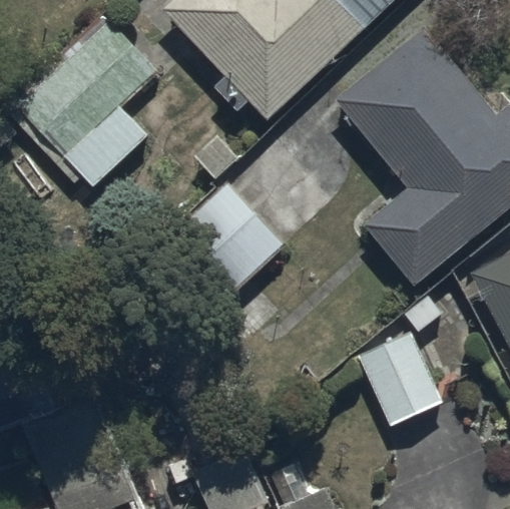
[(170,0),(160,9),(266,121),(395,0),(170,0)]
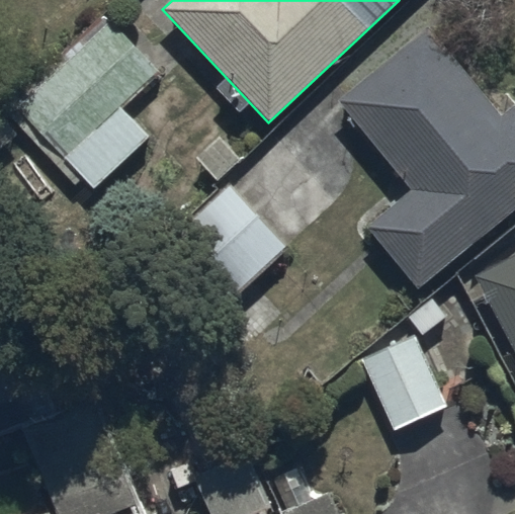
[(157,74),(99,14),(0,110),(73,185),(82,177),(93,189),(147,139),(119,109),(157,74)]
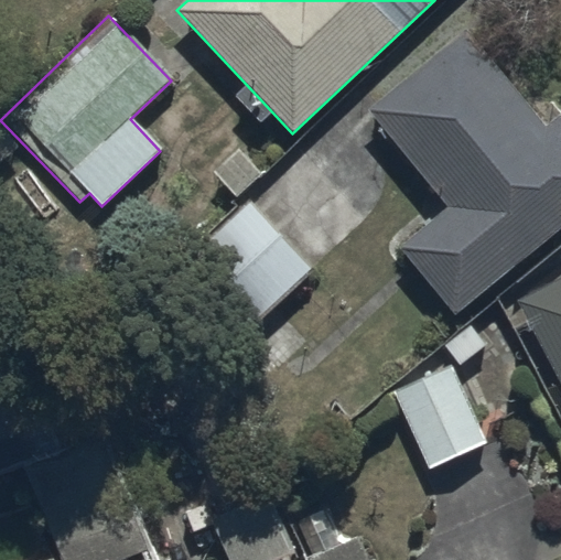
[(545,121),(464,29),(368,112),(450,206),(400,249),(460,318),(560,228),(560,114),(558,110),(545,121)]
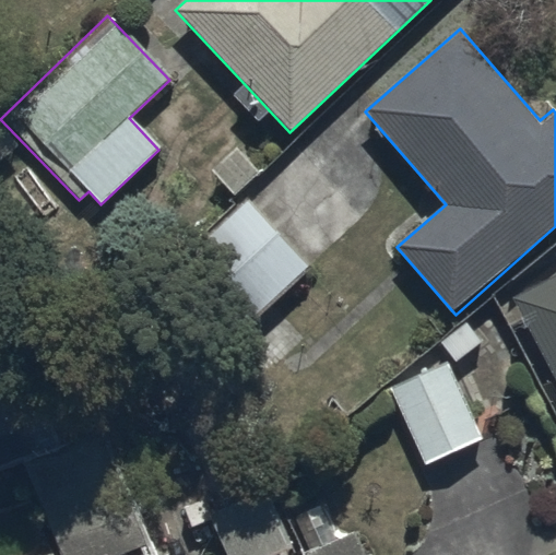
[(311,266),(243,190),(166,259),(236,335),(311,266)]
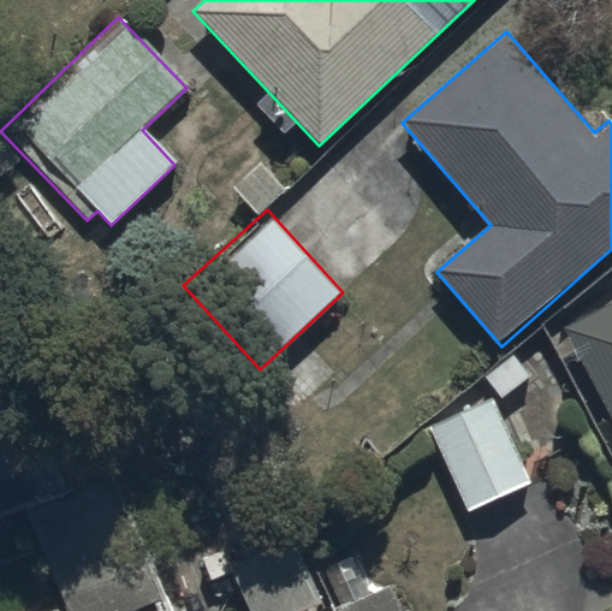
[(611,303),(564,330),(611,417),(611,303)]
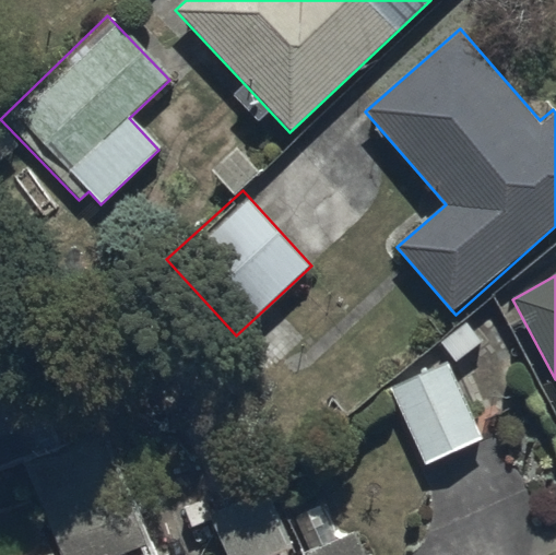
[(28,357),(0,368),(0,462),(60,440),(28,357)]
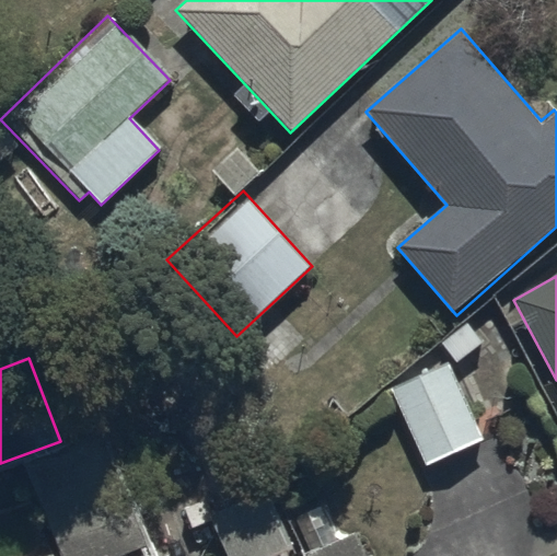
[(479,439),(449,361),(391,387),(425,463),(479,439)]
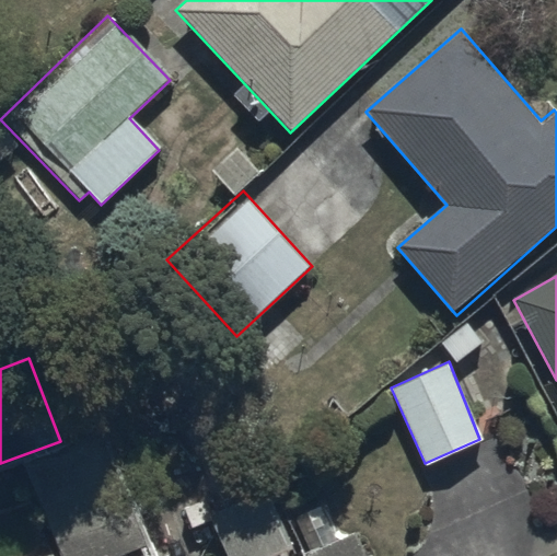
[(166,418),(225,555),(277,555),(293,548),(224,393),(166,418)]
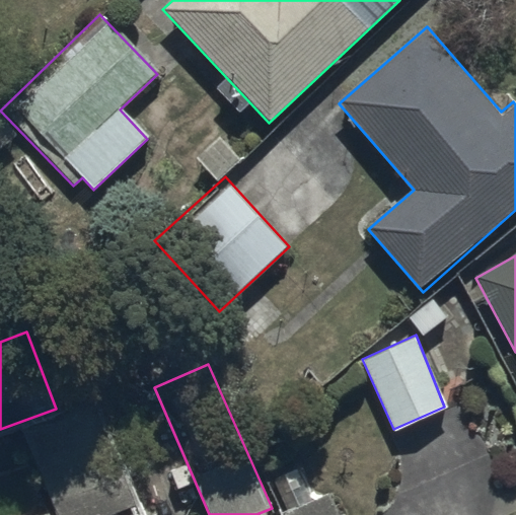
[(95,405),(24,433),(56,514),(101,514),(134,502),(95,405)]
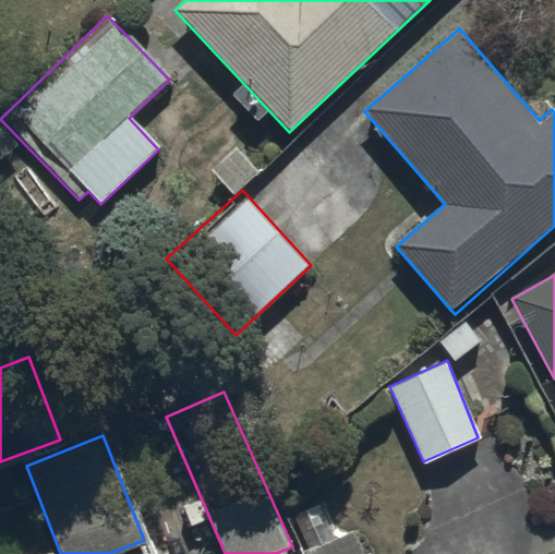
[(363,553),(353,529),(299,552),(299,553),(363,553)]
